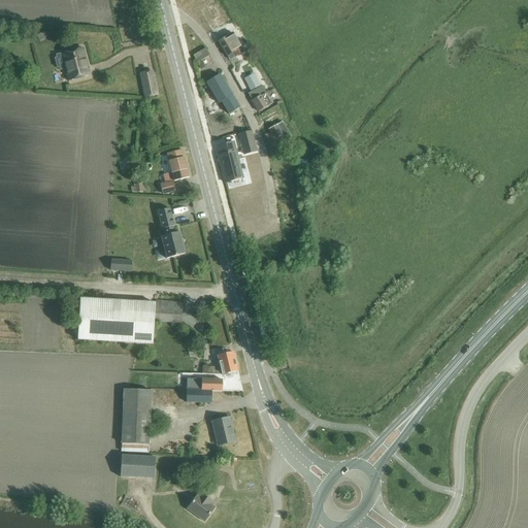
[(202,0),(195,0),(204,12),(209,9),(202,0)]
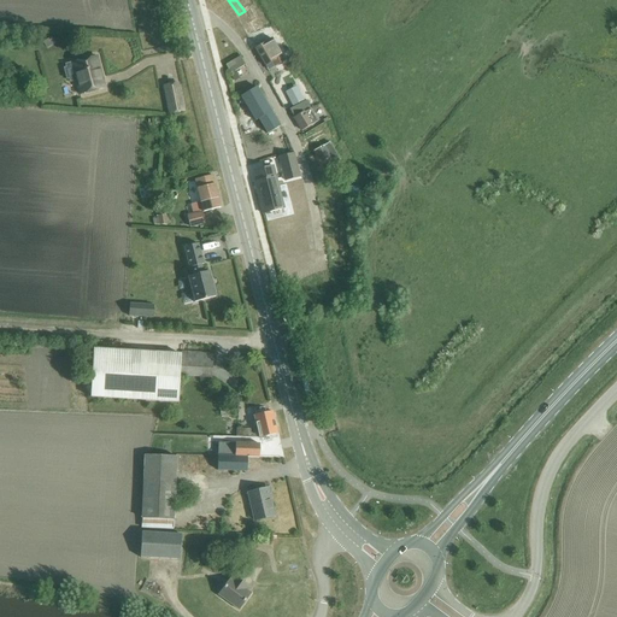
[(253,40),(265,33),(252,9),(240,16),(253,40)]
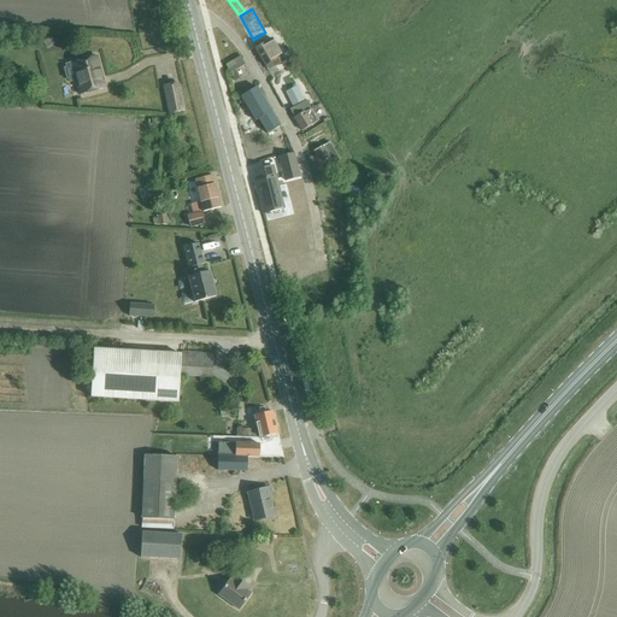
[(272,62),(275,66),(285,62),(271,39),(254,48),(265,66),(272,62)]
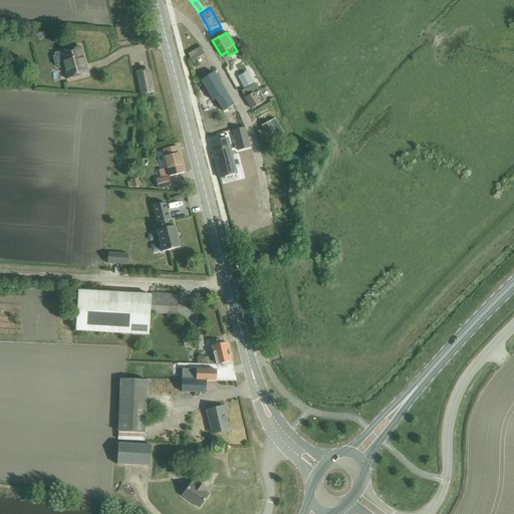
[(55,56),(53,57),(55,65),(57,64),(58,67),(63,65),(66,78),(87,73),(80,47),(59,52),(54,54),(55,56)]
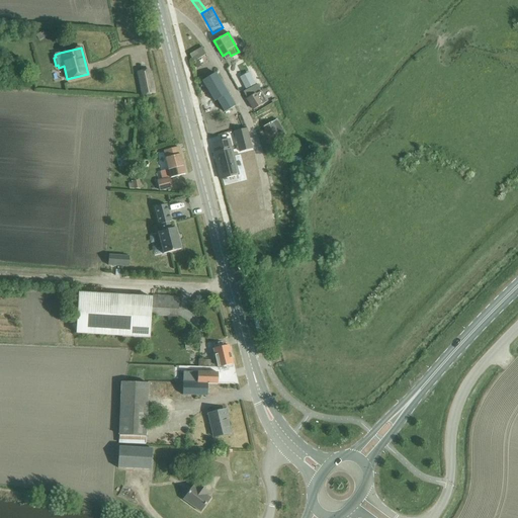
[(197,68),(200,66),(197,60),(205,55),(201,48),(189,55),(197,68)]
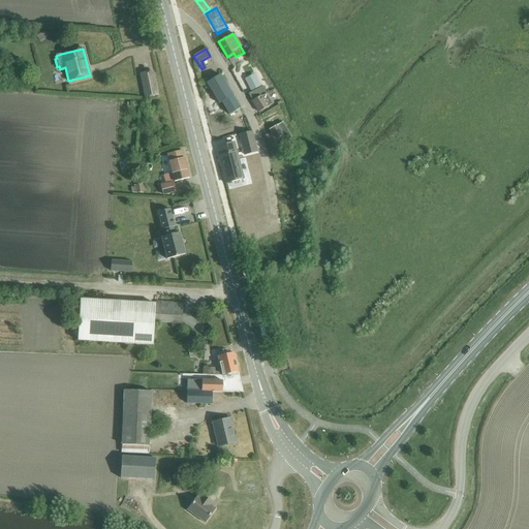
[(254,73),(244,79),(251,91),(260,86),(254,73)]
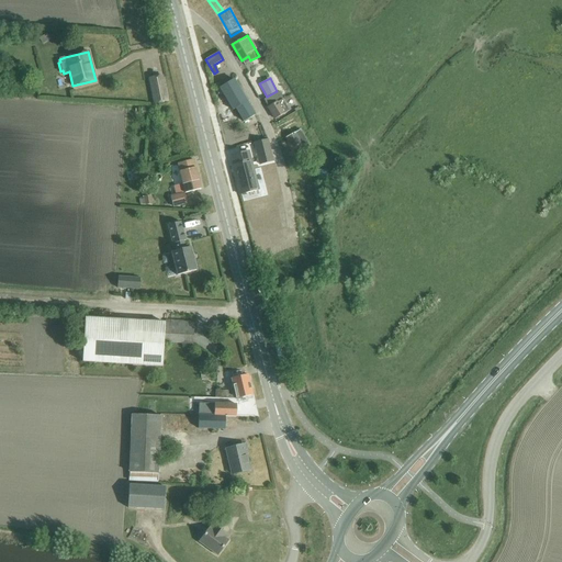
[(255,115),(249,105),(233,79),(220,88),(233,110),(235,109),(244,122),(255,115)]
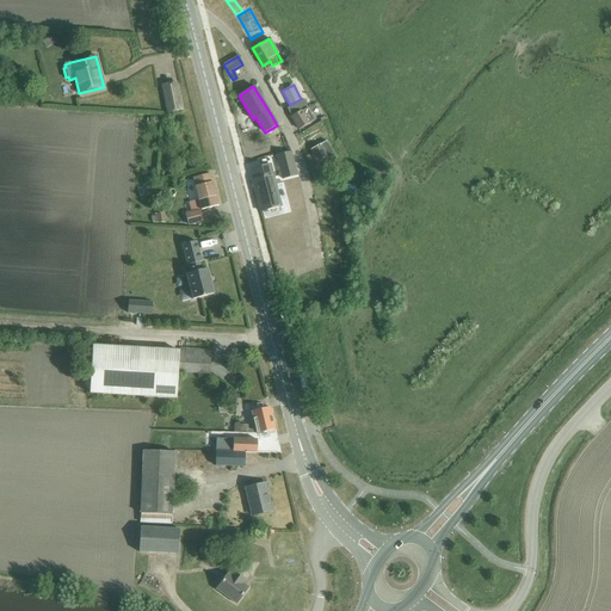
[(178,90),(164,92),(168,113),(181,110),(178,90)]
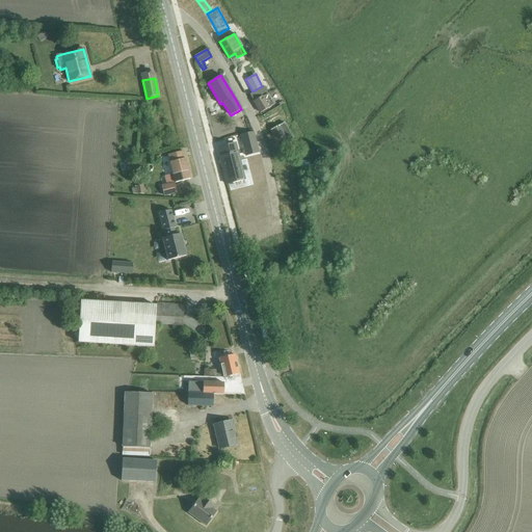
[(265,86),(249,94),(251,100),(267,92),(265,86)]
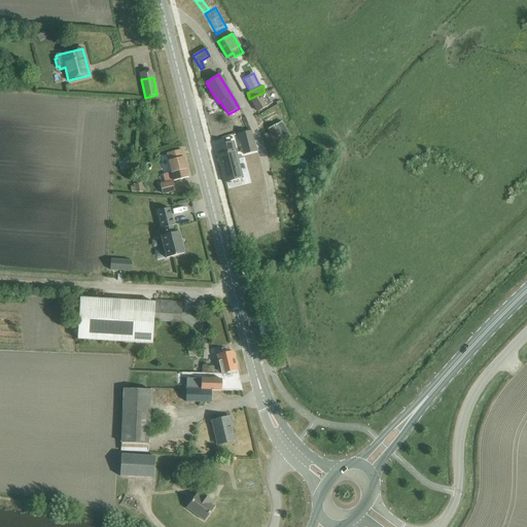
[(259,96),(251,101),(257,111),(266,107),(271,104),(265,93),(259,96)]
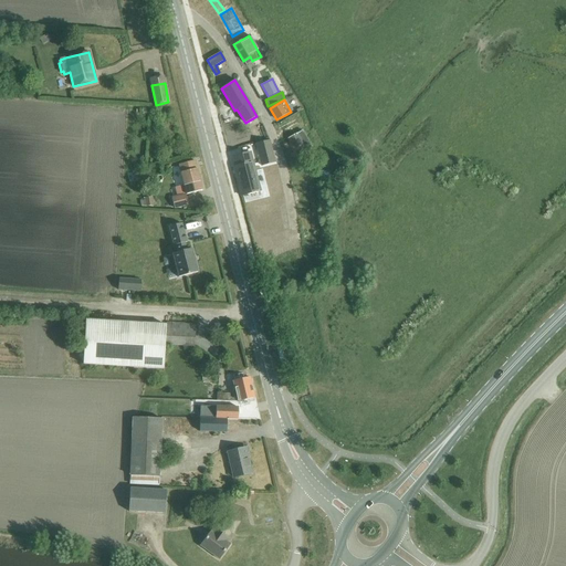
[(293,135),(287,138),(294,150),(296,149),(300,154),(308,149),(305,143),(307,142),(303,132),(293,135)]
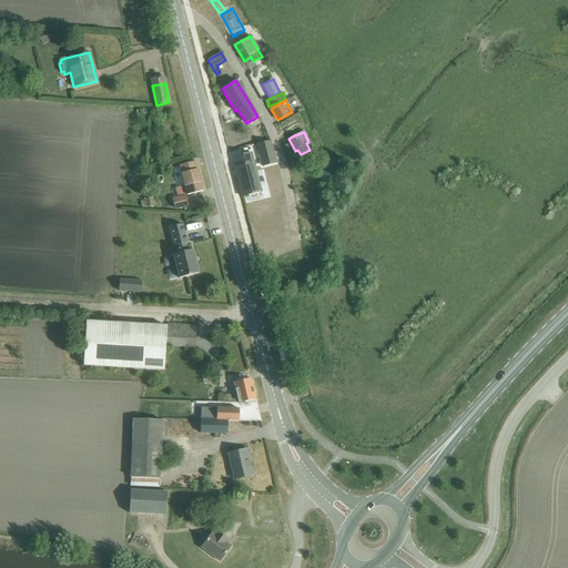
[(270,142),(257,145),(263,166),(275,163),(270,142)]
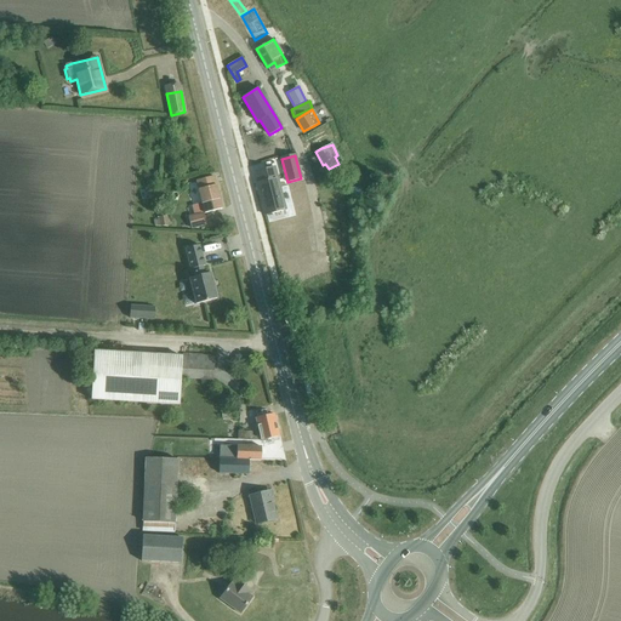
[(274,167),(255,172),(258,183),(256,183),(265,215),(285,210),(274,167)]
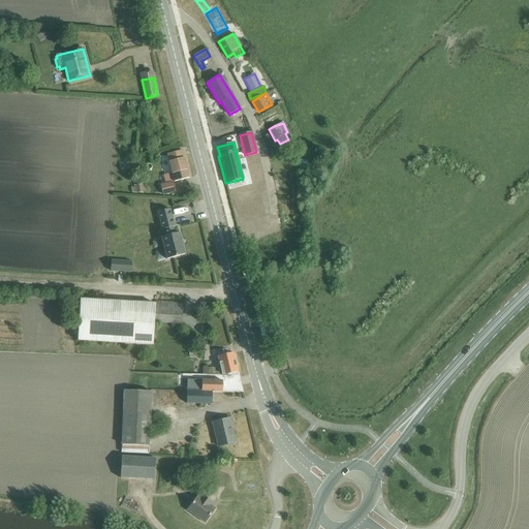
[(174,182),(189,178),(182,150),(166,154),(172,174),(163,176),(165,184),(160,185),(162,194),(176,191),(174,182)]
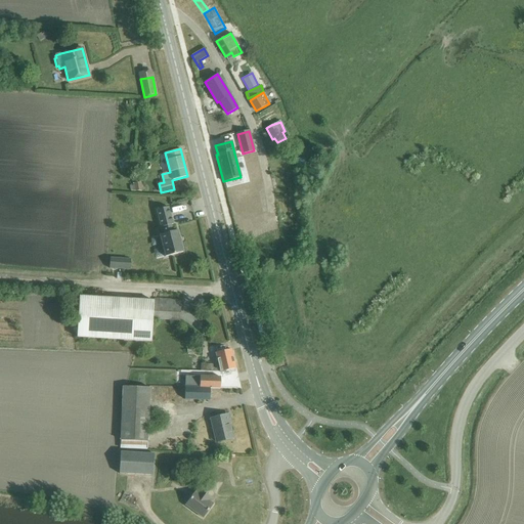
[(134,185),(129,185),(131,191),(135,191),(145,189),(144,185),(142,185),(141,182),(133,183),(134,185)]
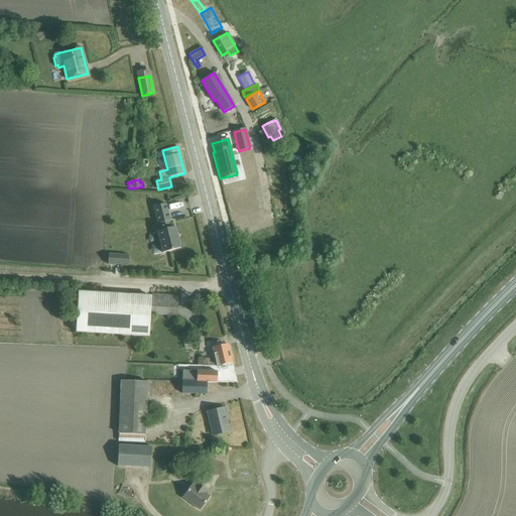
[(174,181),(175,188),(187,185),(186,179),(174,181)]
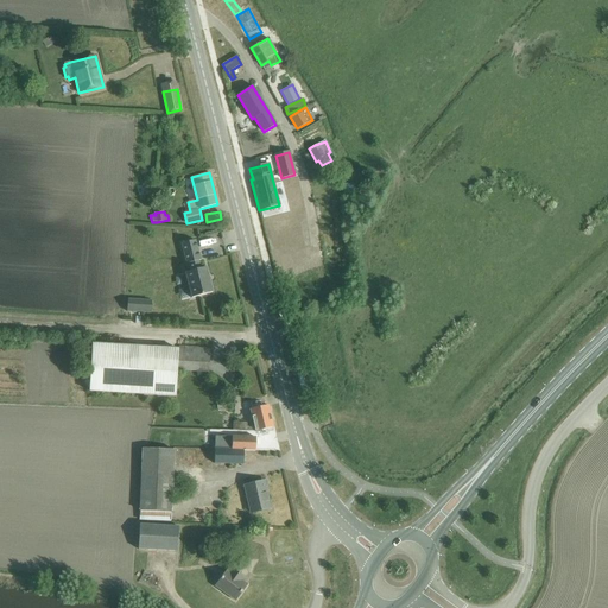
[(279,227),(282,249),(299,247),(296,225),(279,227)]
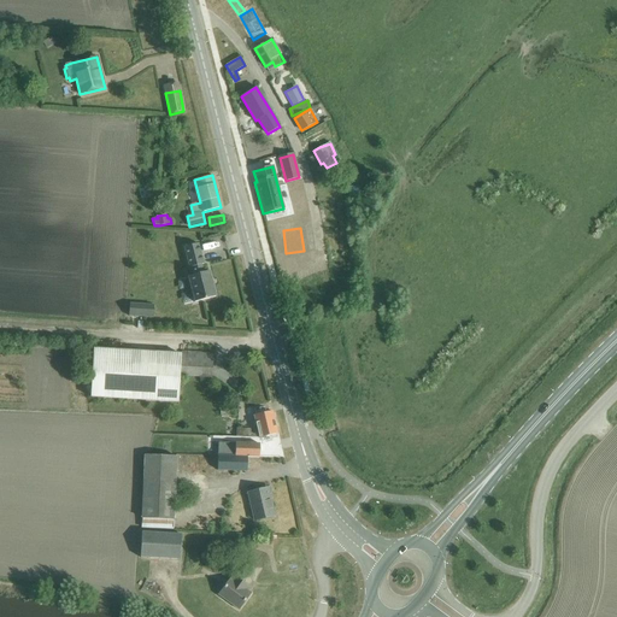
[(198,244),(184,247),(191,271),(192,270),(194,278),(188,280),(194,303),(216,297),(210,275),(204,276),(203,268),(204,268),(198,244)]
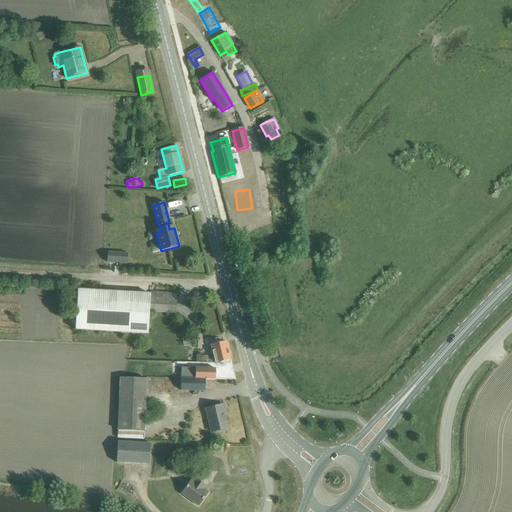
[(107,252),(107,262),(127,263),(127,253),(107,252)]
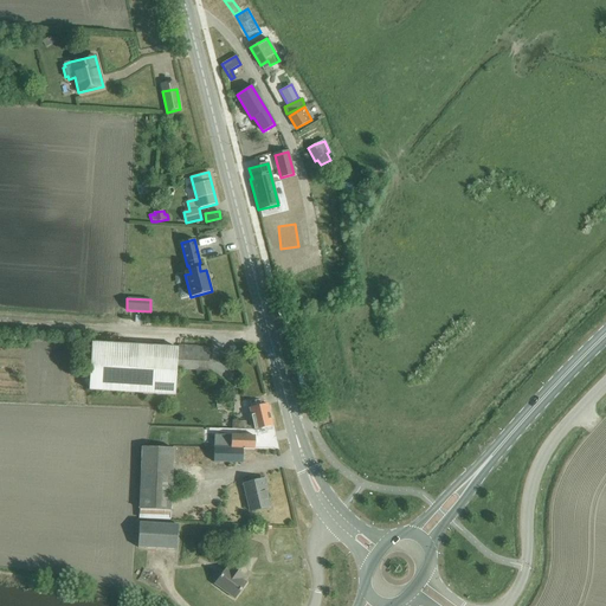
[(92,343),(90,391),(128,393),(130,346),(92,343)]
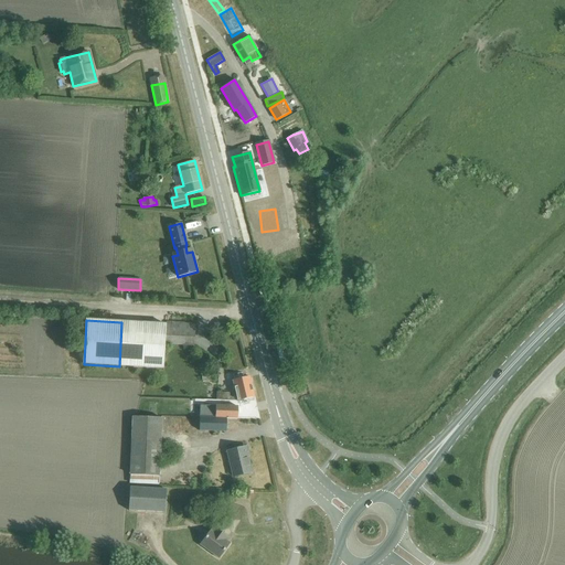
[(193,347),(194,322),(167,321),(164,345),(193,347)]
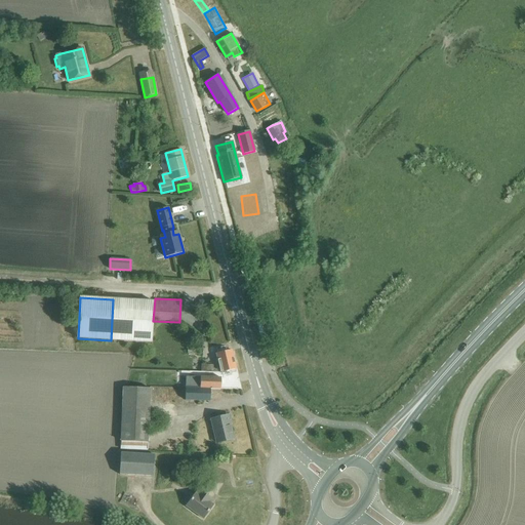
[(217,354),(220,367),(220,369),(213,369),(213,366),(201,366),(201,372),(220,373),(236,369),(231,350),(217,354)]
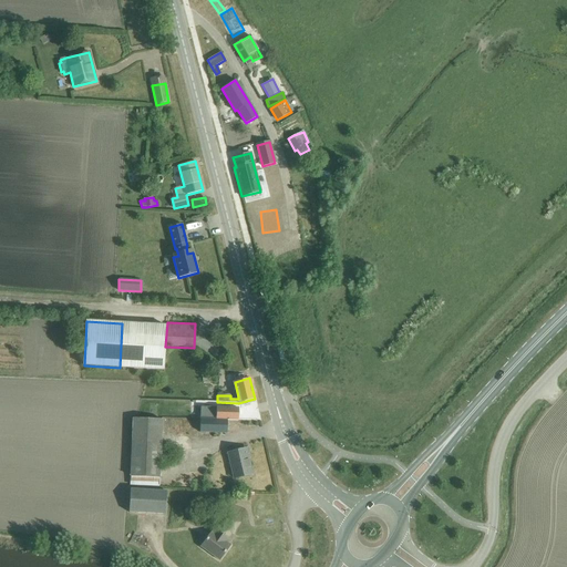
[(200,406),(199,419),(200,419),(227,420),(238,421),(238,408),(216,408),(200,406)]
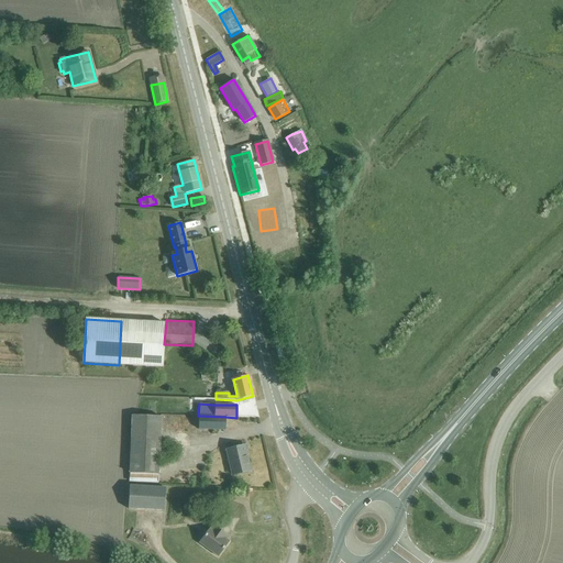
[(161,416),(132,415),(129,481),(157,482),(161,416)]
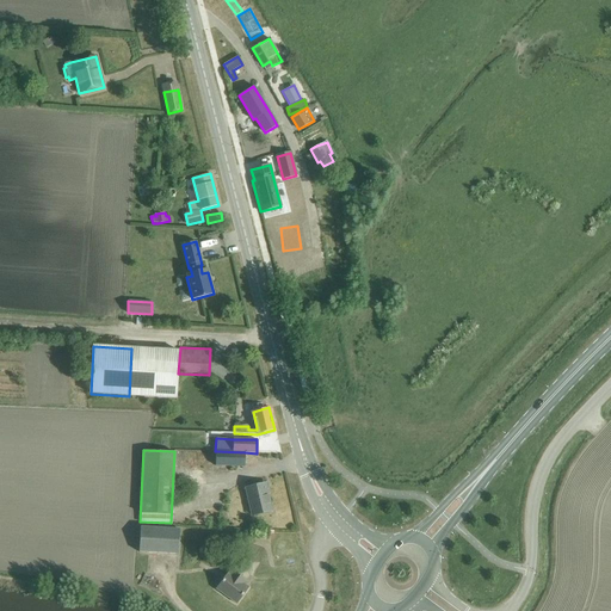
[(216,451),(215,466),(244,467),(245,452),(216,451)]
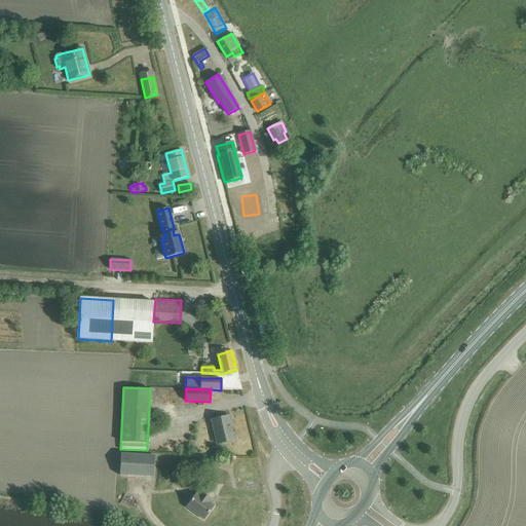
[(228,416),(212,419),(217,443),(233,439),(228,416)]
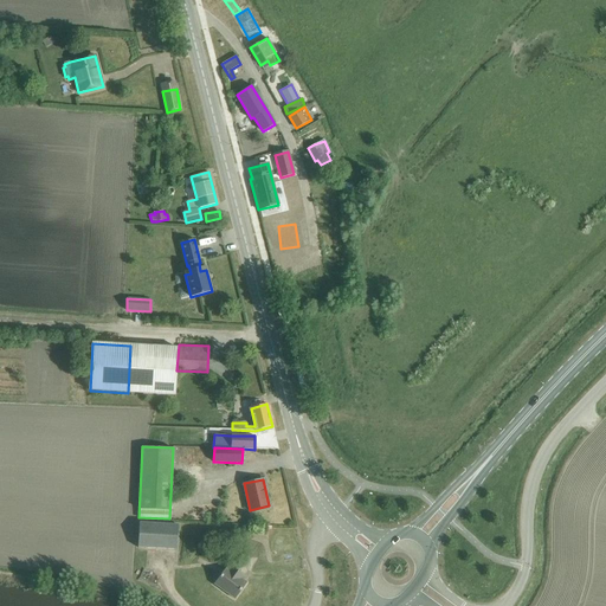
[(176,549),(178,526),(140,522),(137,547),(176,549)]
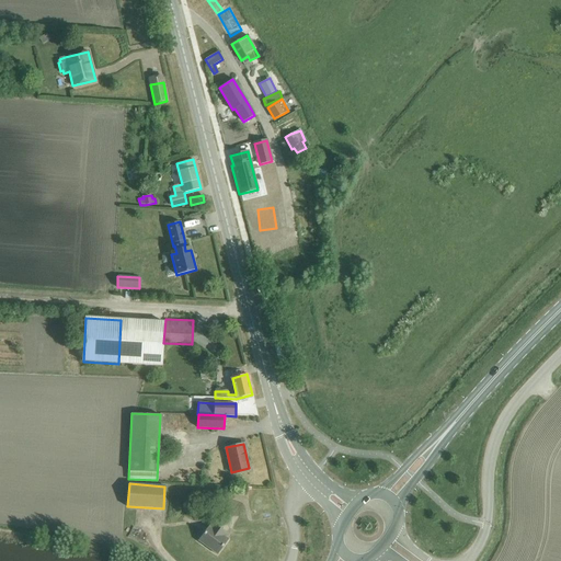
[(216,554),(228,538),(224,535),(225,534),(213,524),(209,527),(208,526),(197,540),(216,554)]
